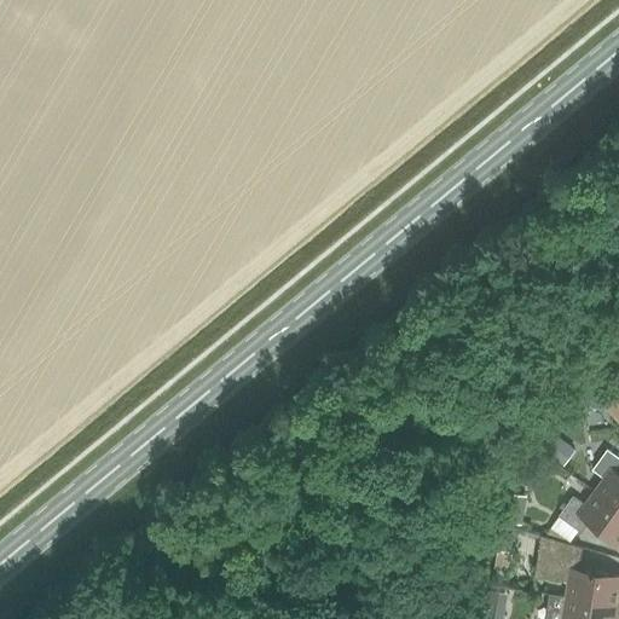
[(618,394),(608,385),(596,397),(618,417),(618,394)]
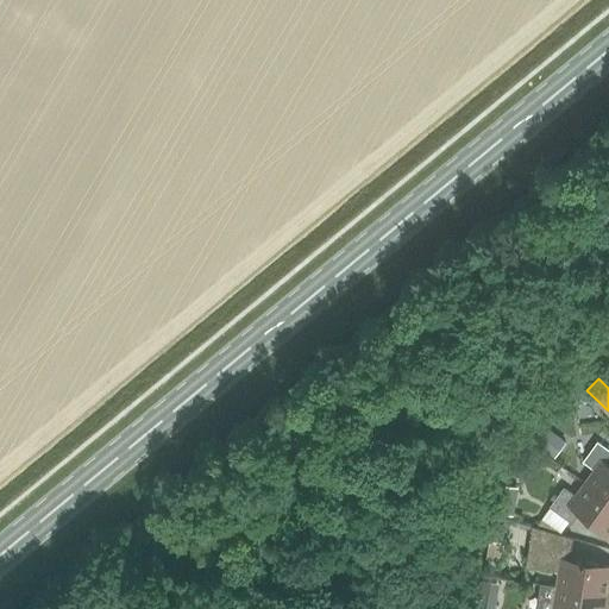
[(588,485),(608,501),(608,451),(597,443),(583,463),(596,473),(588,485)]
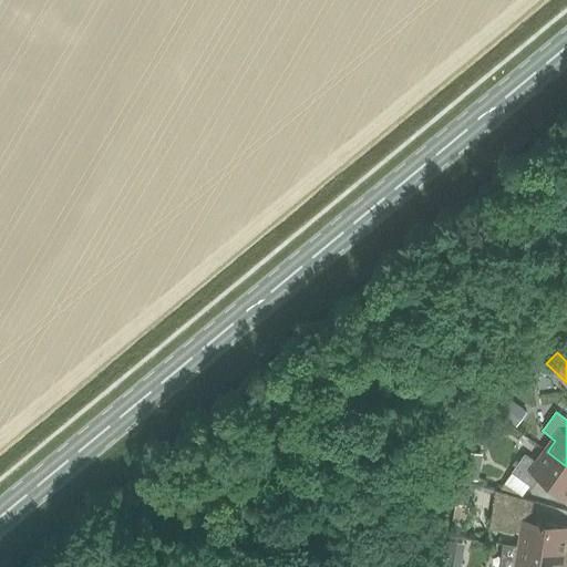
[(566,498),(566,466),(547,452),(538,464),(525,455),(512,473),(533,488),(539,478),(566,498)]
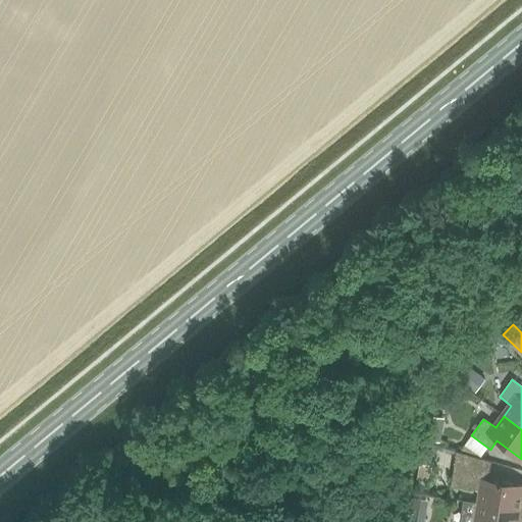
[(480,504),(520,510),(521,496),(521,485),(488,481),(490,462),(457,453),(451,486),(481,491),(480,504)]
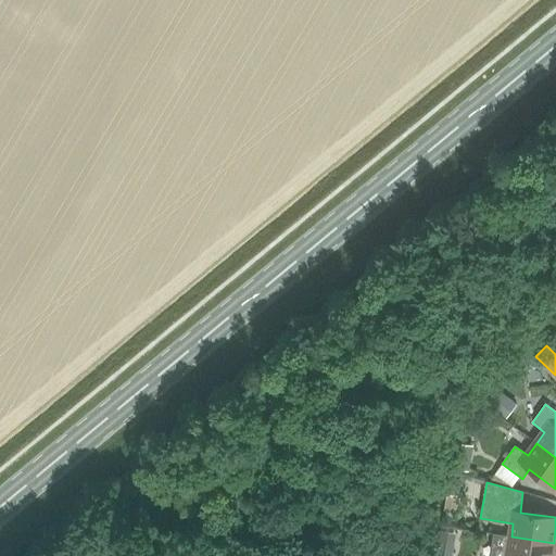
[(512,536),(495,534),(492,555),(552,555),(554,543),(512,536)]
